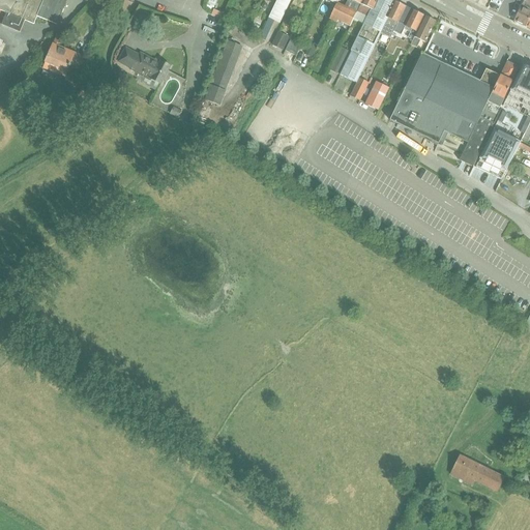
[(0,0),(0,10),(6,13),(1,25),(20,32),(25,21),(33,24),(36,17),(56,25),(66,0),(0,0)]
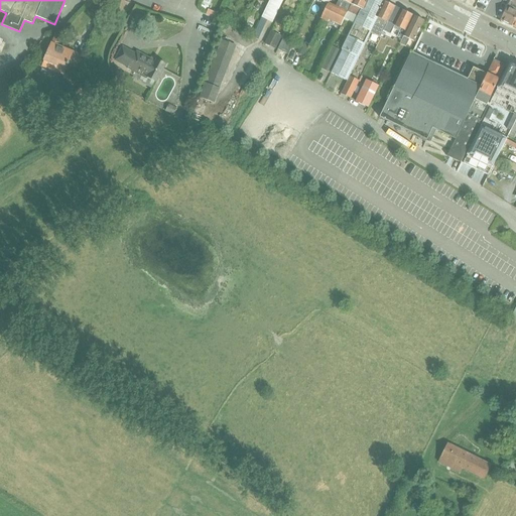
[(269,0),(261,17),(252,37),(258,39),(267,20),(272,22),(282,0),(269,0)]
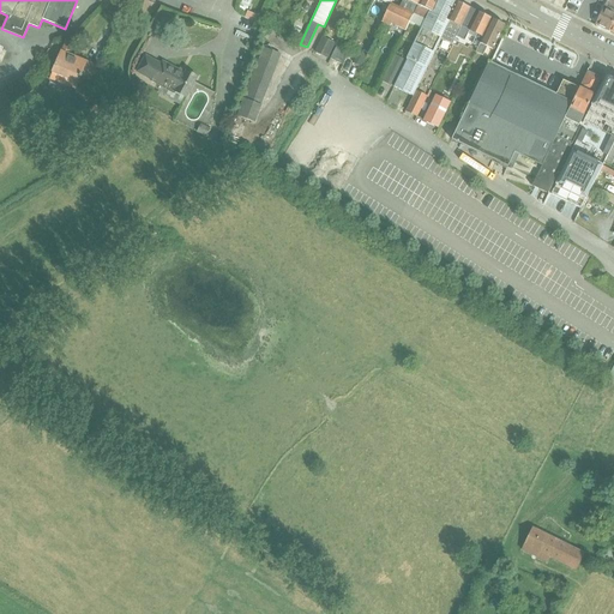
[(405,61),(393,88),(413,96),(440,38),(450,20),(447,19),(455,5),(445,0),(437,0),(432,12),(429,11),(421,28),(405,59),(407,59),(405,61)]
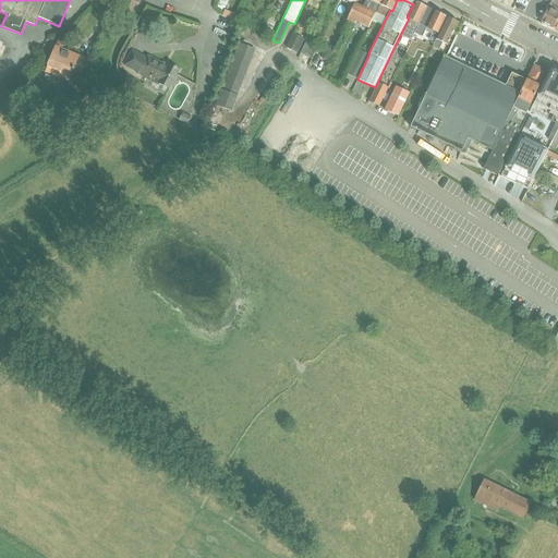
[(375,13),(372,21),(383,25),(390,10),(392,11),(397,0),(381,0),(379,5),(376,12),(375,13)]
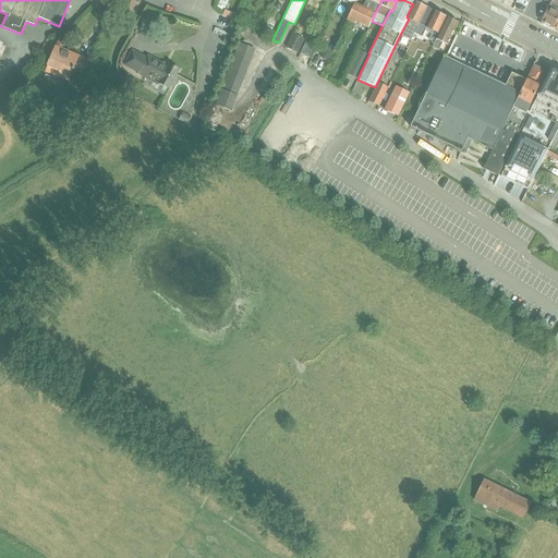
[(557,0),(550,0),(548,8),(541,23),(553,28),(557,15),(557,0)]
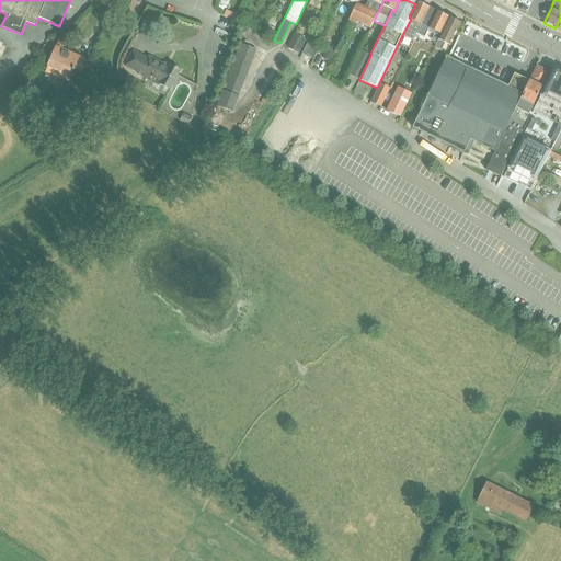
[(415,33),(428,8),(416,1),(415,4),(409,18),(411,19),(402,35),(413,41),(416,34),(415,33)]
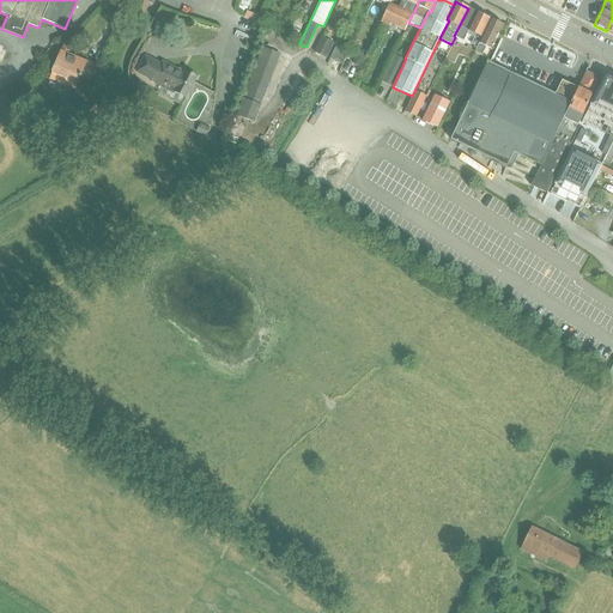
[(408,23),(412,14),(389,4),(381,23),(389,26),(390,24),(405,31),(408,23)]
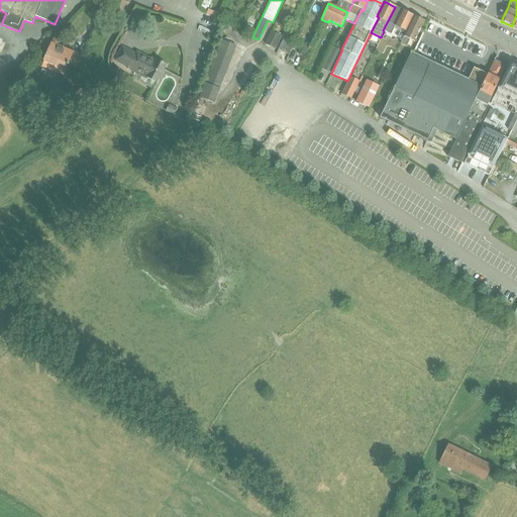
[(383,30),(384,31),(390,34),(394,25),(402,10),(395,7),(383,30)]
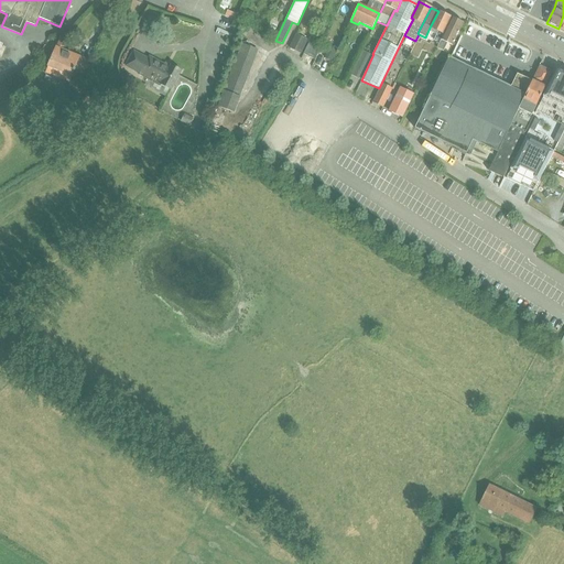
[(246,9),(242,15),(252,21),(256,13),(246,9)]
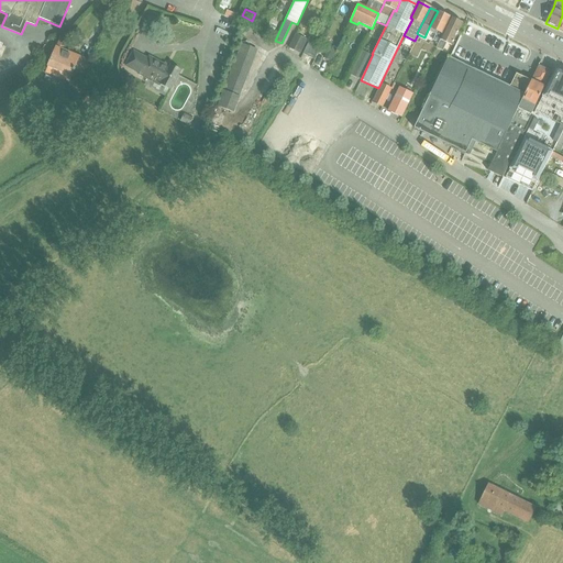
[(438,11),(429,28),(438,32),(433,41),(438,43),(451,17),(438,11)]
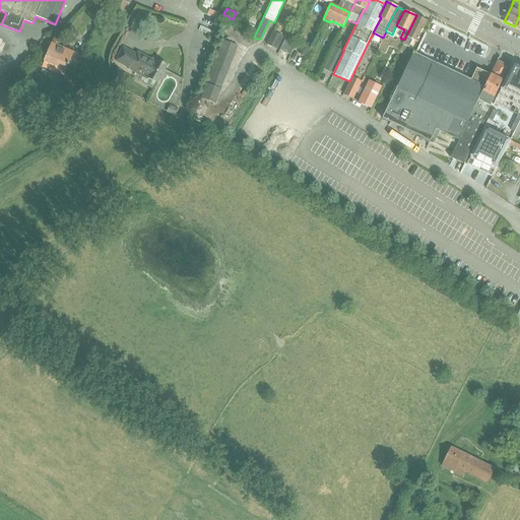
[(416,15),(404,40),(402,45),(408,48),(412,40),(416,42),(427,21),(416,15)]
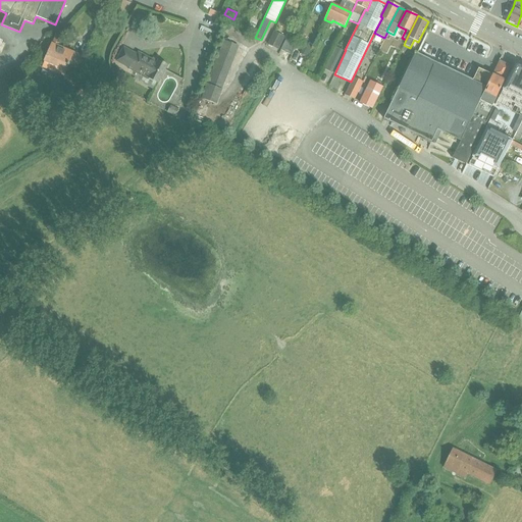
[(278,49),(283,38),(273,33),(267,44),(278,49)]
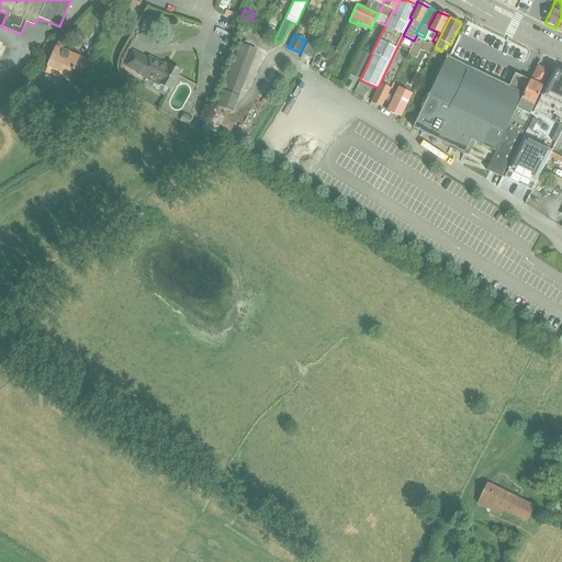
[(56,46),(45,72),(68,82),(74,71),(85,76),(90,60),(63,49),(65,42),(59,40),(56,47),(56,46)]
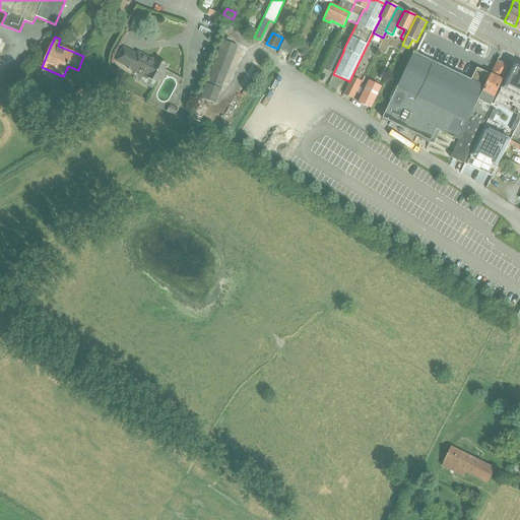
[(383,38),(377,51),(379,52),(382,47),(382,48),(386,39),(383,38)]
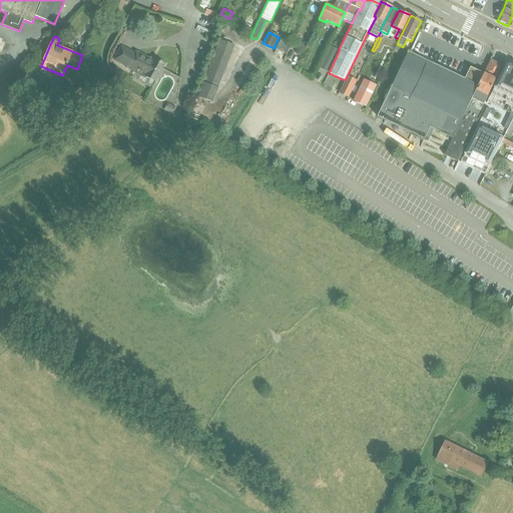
[(281,38),(276,49),(286,54),(292,43),(281,38)]
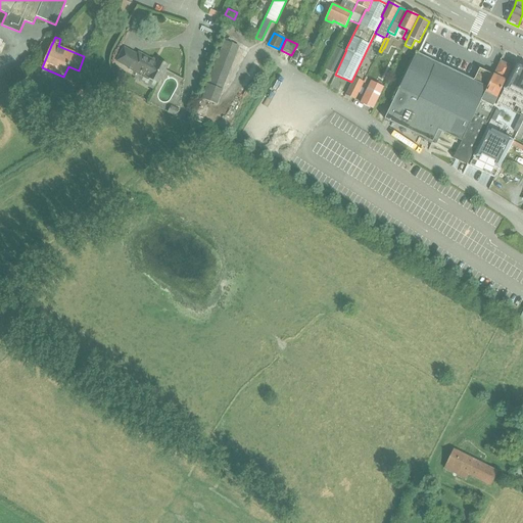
[(222,90),(238,46),(224,41),(207,85),(202,99),(217,104),(222,90)]
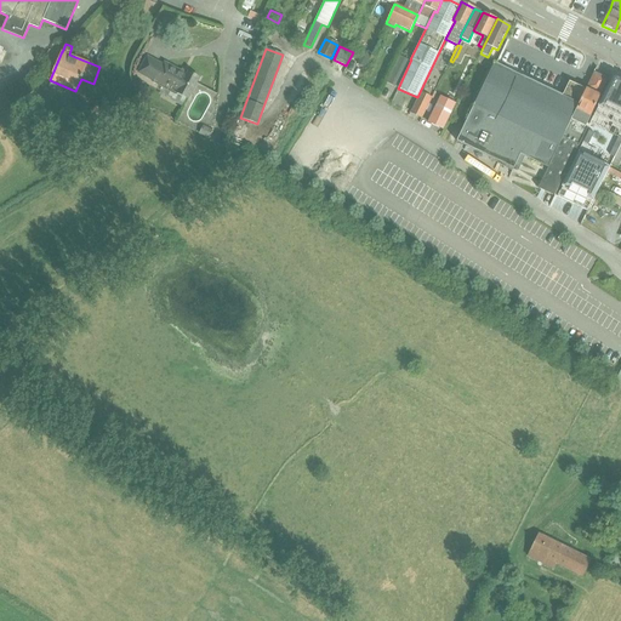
[(363,50),(357,64),(364,68),(371,53),(363,50)]
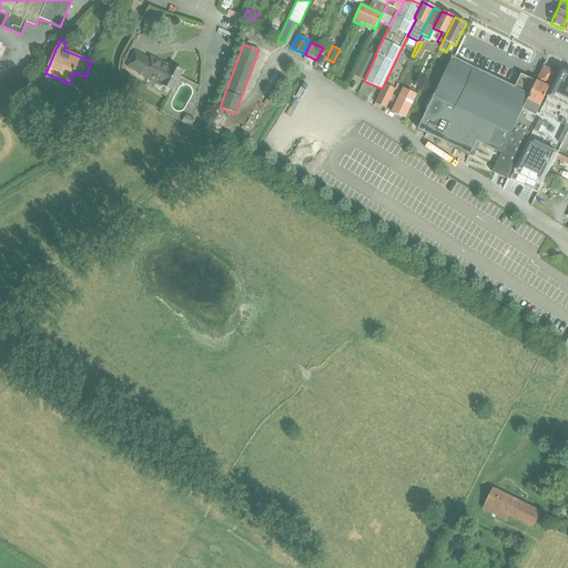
[(172,90),(182,71),(172,66),(171,69),(150,58),(149,59),(134,51),(127,66),(141,74),(140,75),(161,88),(162,85),(172,90)]
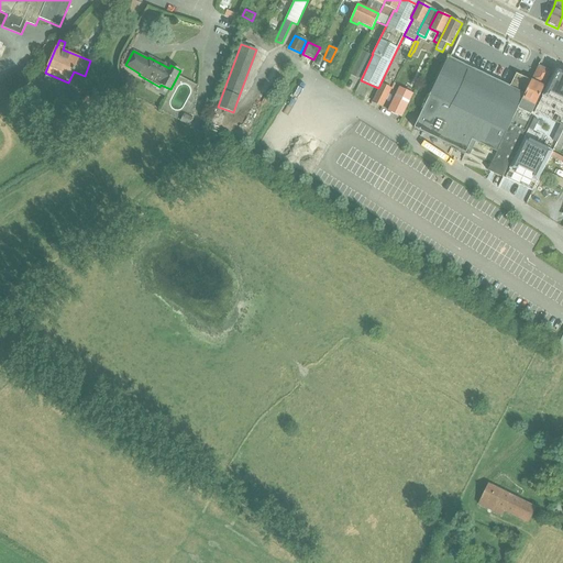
[(361,80),(372,56),(362,51),(350,75),(361,80)]
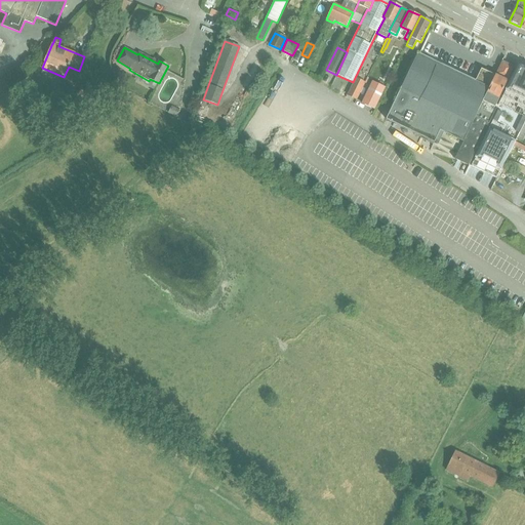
[(417,53),(386,120),(434,143),(439,130),(463,143),(486,92),(495,75),(494,75),(494,76),(481,69),(476,81),(430,59),(417,53)]
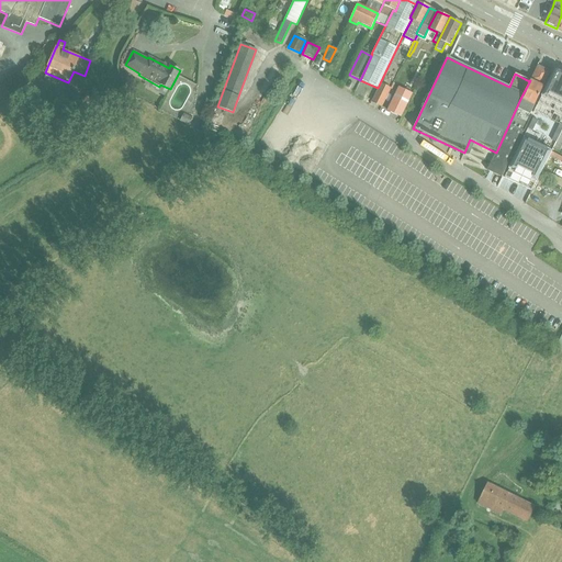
[(530,80),(520,99),(510,122),(496,153),(487,170),(495,175),(502,177),(523,133),(531,115),(529,114),(549,74),(537,67),(530,80)]
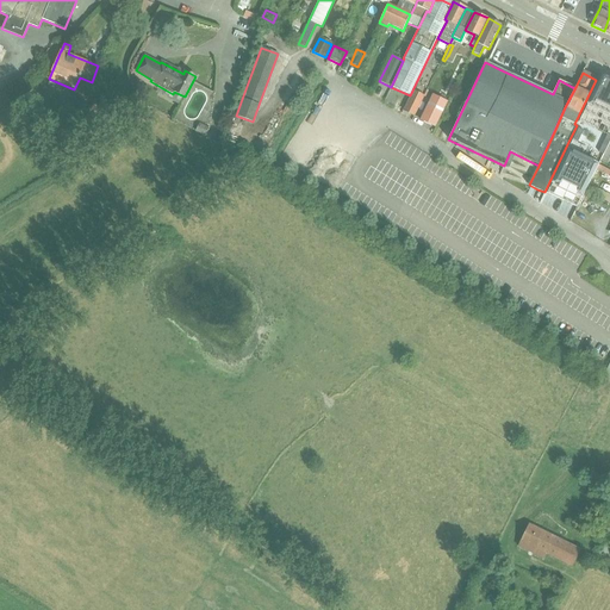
[(602,74),(583,112),(609,125),(609,78),(603,75),(602,74)]
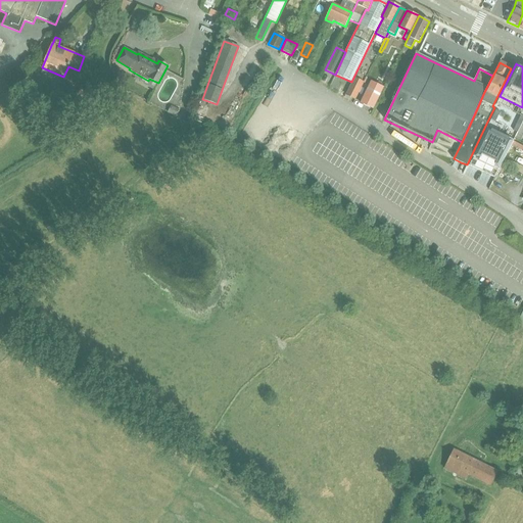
[(353,78),(351,82),(345,94),(354,99),(363,83),(353,78)]
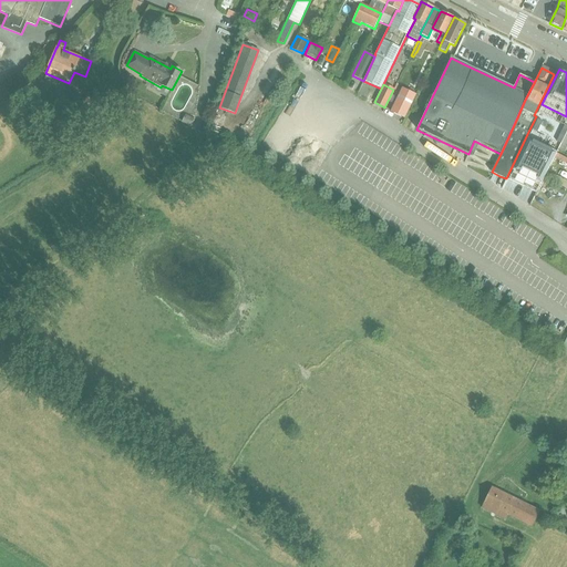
[(400,93),(390,112),(404,119),(414,100),(400,93)]
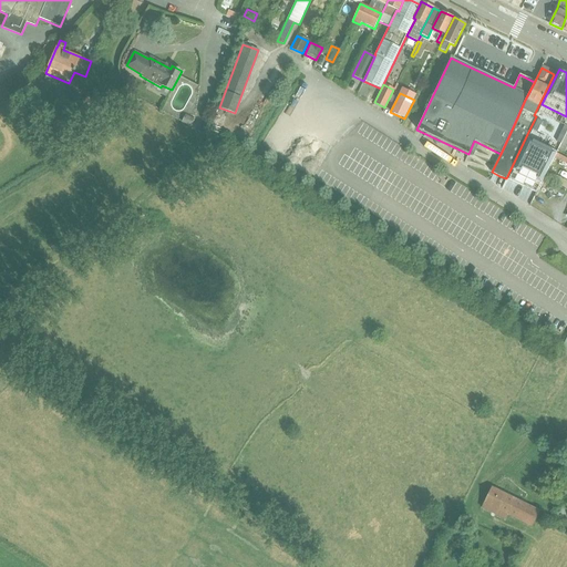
[(188,116),(185,124),(191,126),(195,120),(188,116)]
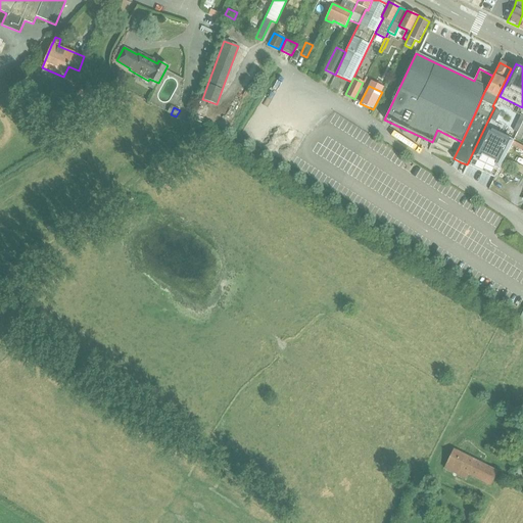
[(495,110),(490,121),(494,122),(500,112),(495,110)]
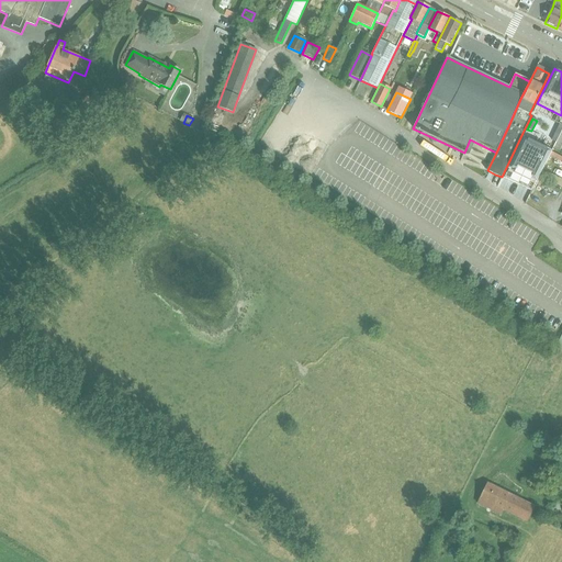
[(561,125),(559,124),(551,141),(555,143),(561,128),(561,125)]
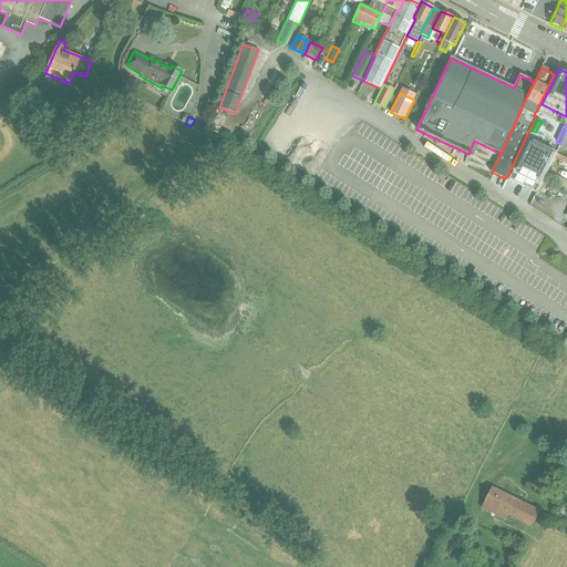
[(513,171),(508,179),(536,193),(540,184),(556,152),(528,138),(513,171)]
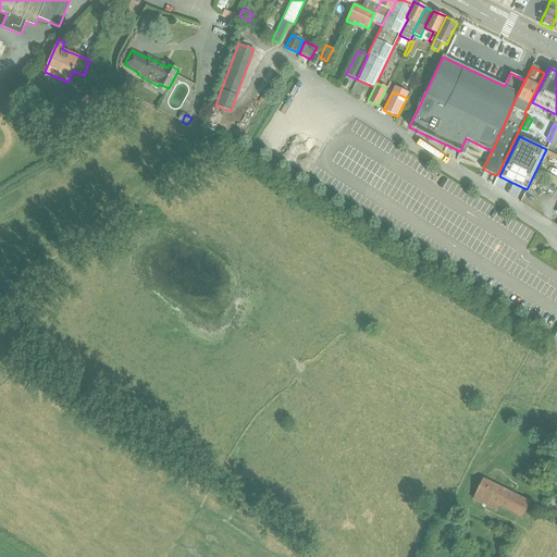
[(543,171),(540,177),(545,181),(548,174),(543,171)]
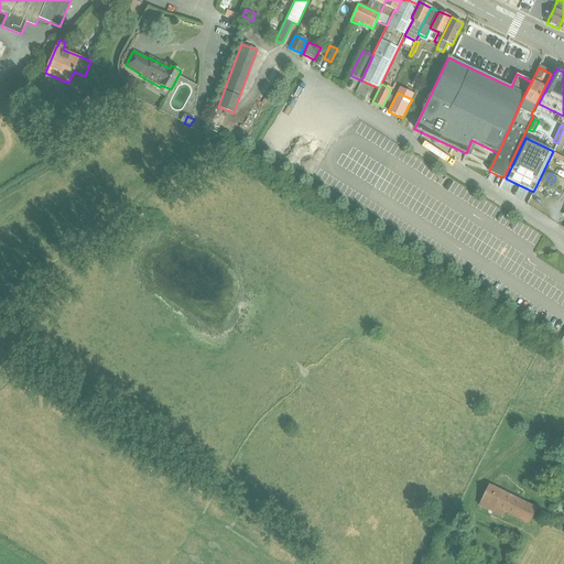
[(537,509),(513,497),(488,485),(480,500),(529,524),(537,509)]
